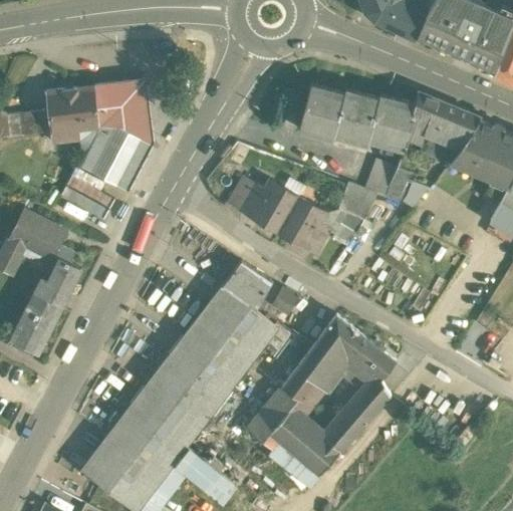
[(358,0),(364,14),(372,23),(383,0),(358,0)]
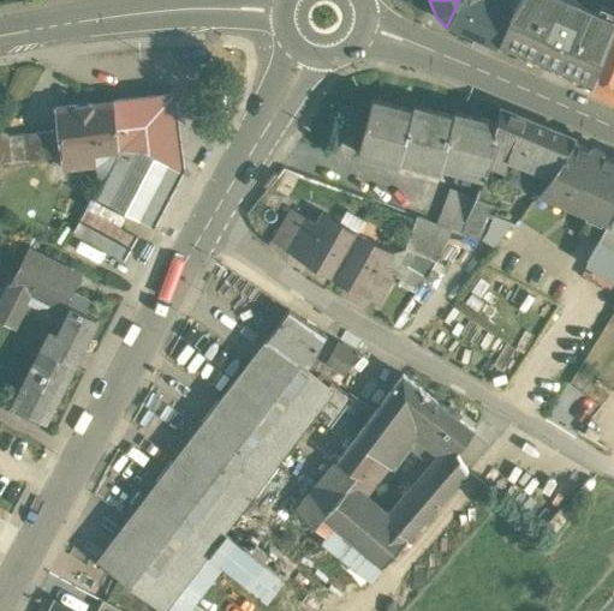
[(508,18),(477,1),(477,0),(459,0),(446,28),(495,51),(498,45),(508,18)]
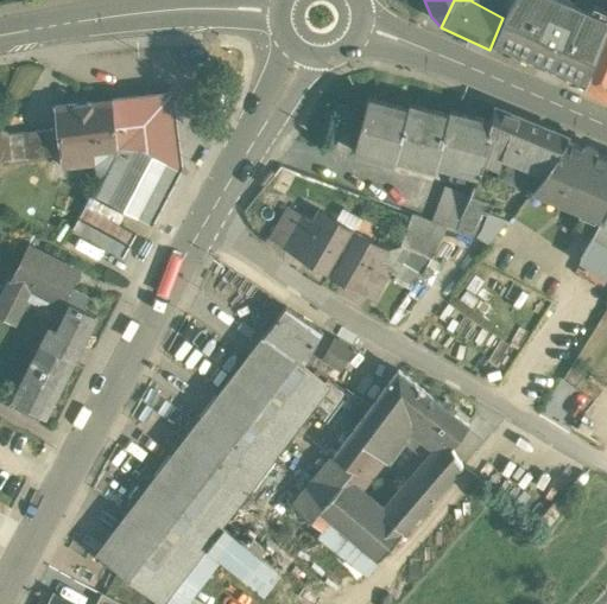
[(606,24),(555,0),(512,0),(503,18),(492,44),(568,77),(583,83),(606,27),(606,24)]
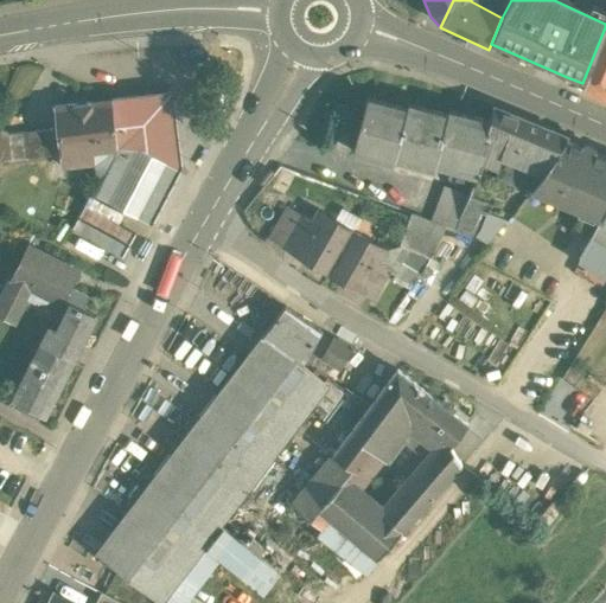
[(605,40),(603,39),(580,90),(604,101),(605,94),(605,40)]
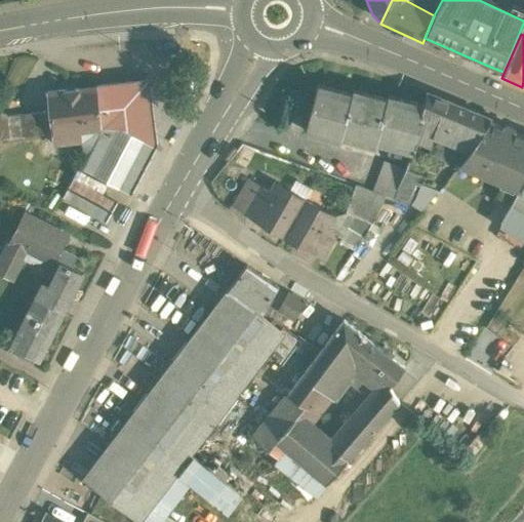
[(146,83),(95,89),(98,130),(99,138),(82,172),(128,196),(154,147),(146,83)]
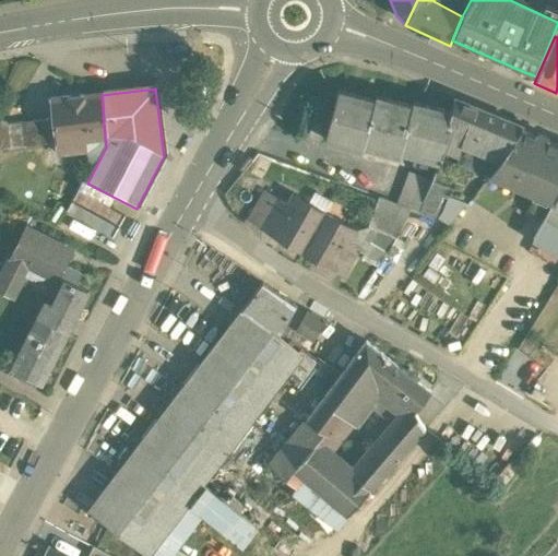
[(448,115),(412,105),(410,109),(374,98),(371,103),(336,93),(322,142),(360,153),(361,148),(398,158),(400,153),(437,164),(441,150),(451,116),(448,115)]
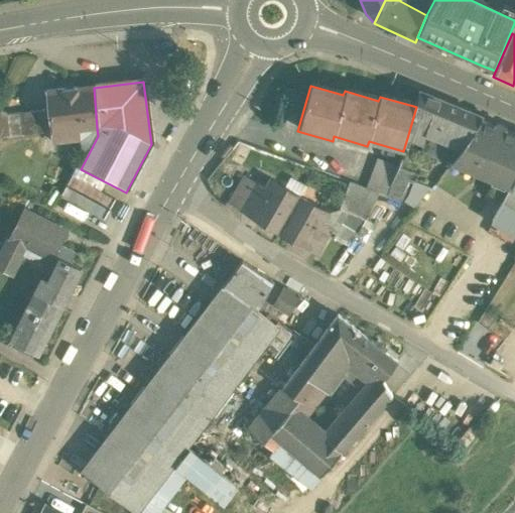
[(94,88),(44,94),(49,134),(50,134),(51,144),(80,141),(78,131),(97,128),(94,88)]
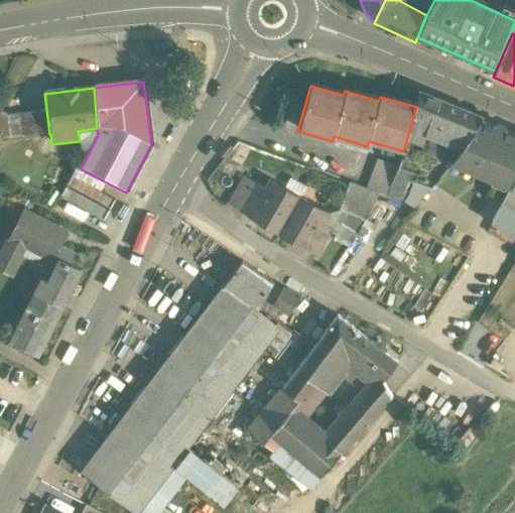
[(481,119),(417,93),(413,106),(416,107),(407,138),(422,144),(422,143),(426,131),(445,137),(452,135),(453,131),(468,138),(480,123),(481,120),(481,119)]
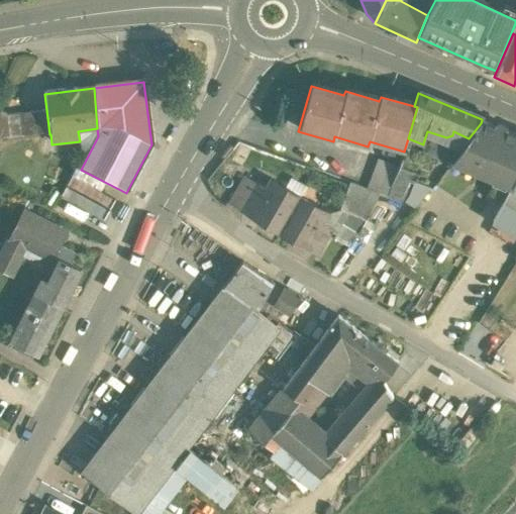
[(42,113),(17,116),(19,138),(45,135),(42,113)]
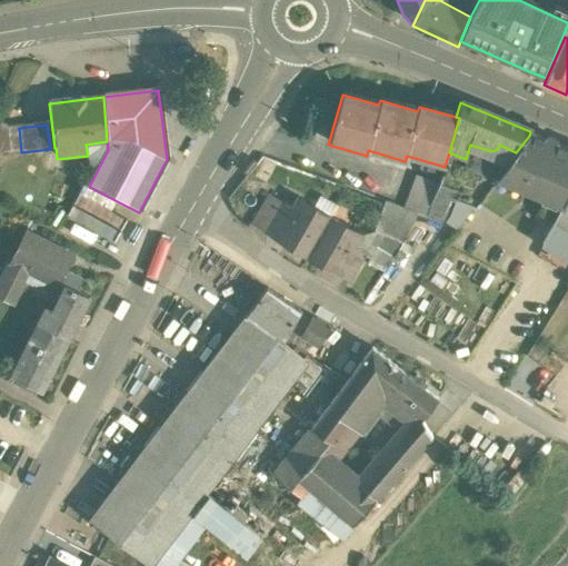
[(545,141),(529,136),(516,152),(500,174),(497,179),(562,207),(562,206),(567,196),(567,150),(556,146),(557,144),(546,139),(545,141)]
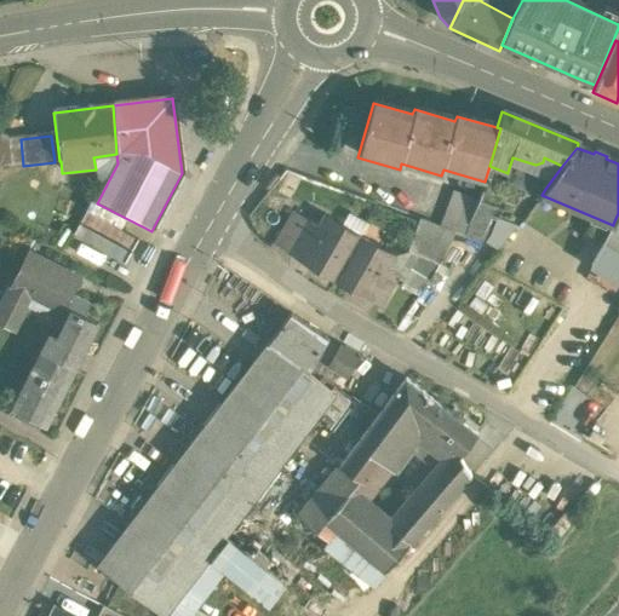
[(508,173),(489,166),(485,182),(485,183),(502,190),(505,191),(511,174),(508,172),(508,173)]
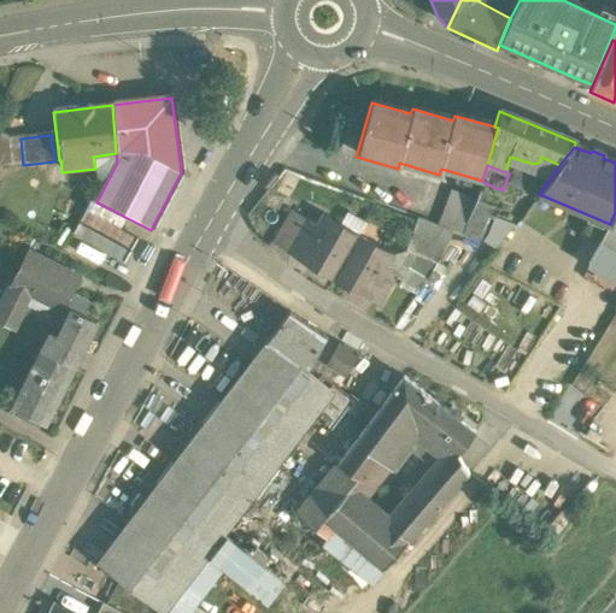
[(526,177),(514,194),(503,190),(499,189),(496,201),(502,204),(508,207),(524,213),(539,194),(543,188),(526,177)]
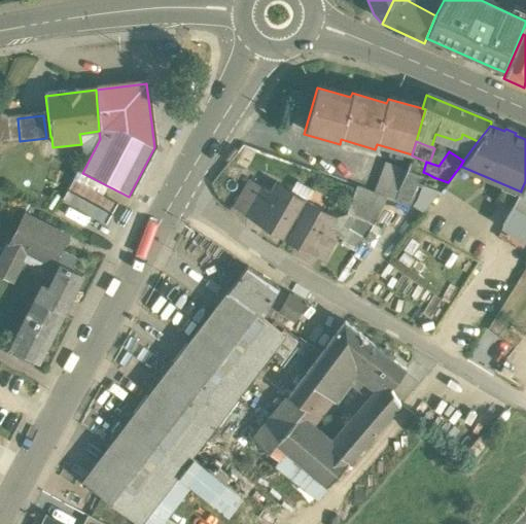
[(426,162),(412,155),(409,166),(410,167),(423,172),(426,162)]
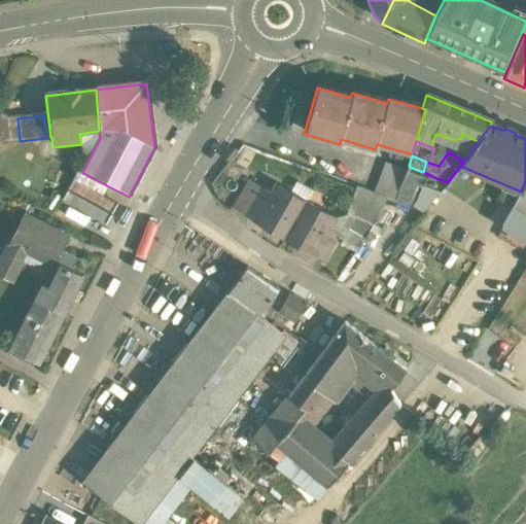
[(408,172),(384,164),(374,195),(386,199),(394,202),(398,193),(408,172)]
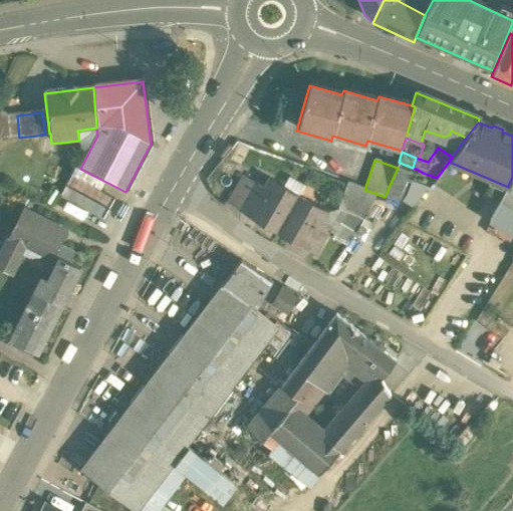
[(413,168),(400,163),(398,168),(389,188),(406,196),(418,171),(418,170),(413,168)]
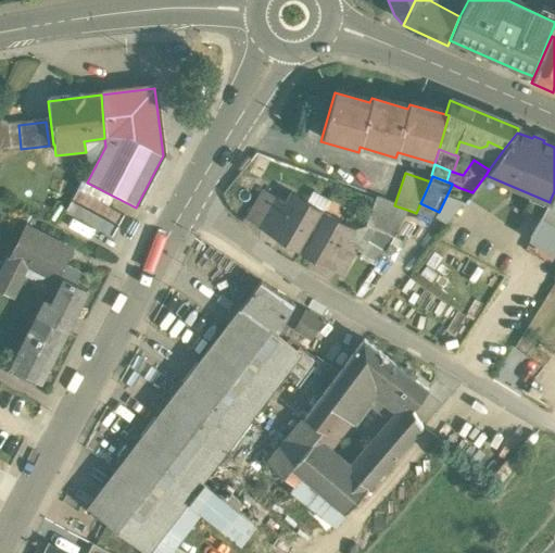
[(452,185),(439,212),(420,203),(416,213),(446,227),(472,192),(457,187),(452,184),(452,185)]
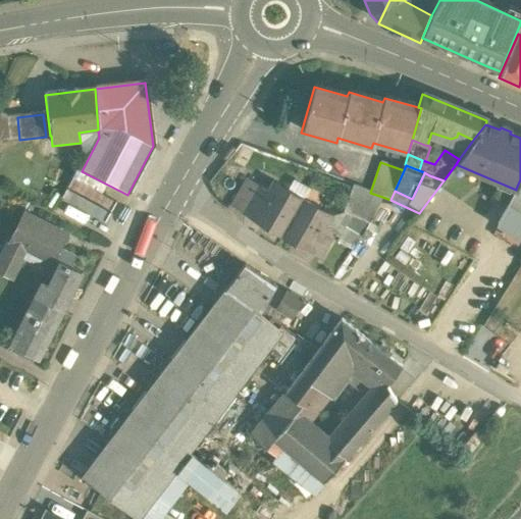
[(246,183),(230,208),(243,215),(258,189),(246,183)]
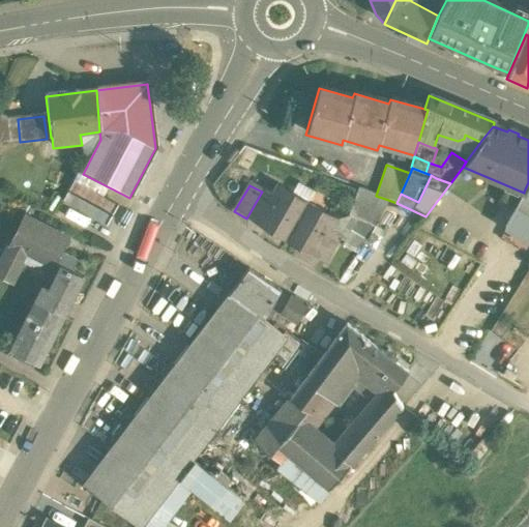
[(305,205),(278,189),(273,199),(259,226),(286,240),(305,205)]
